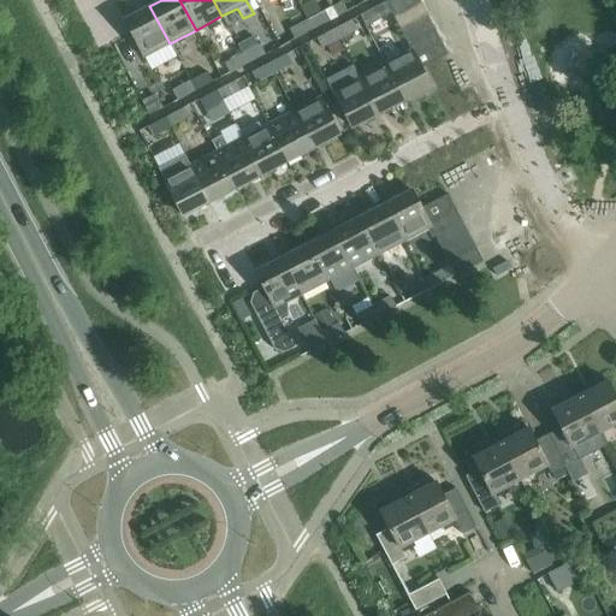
[(419,0),(390,0),(386,3),(392,16),(420,1),(419,0)]
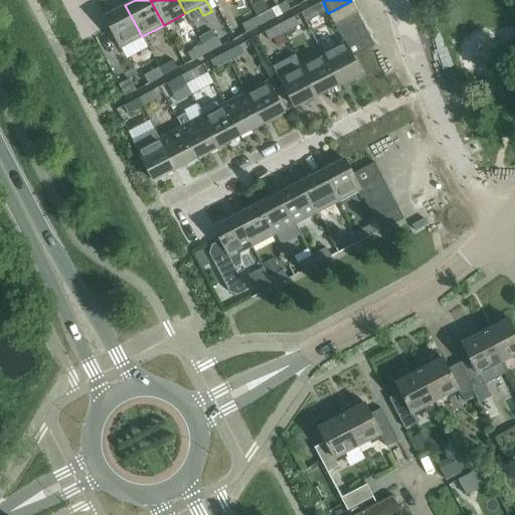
[(357,13),(351,1),(328,13),(334,24),(357,13)]
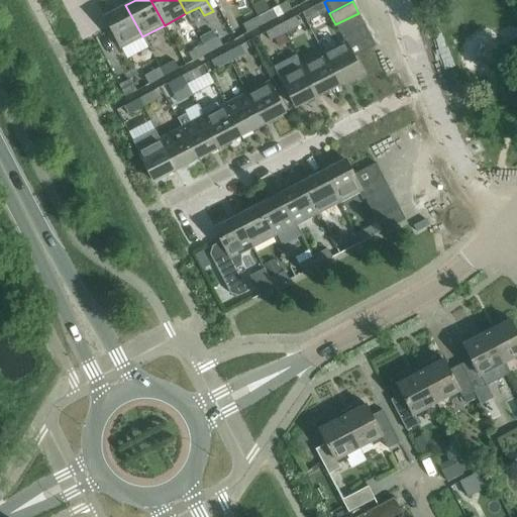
[(257,17),(262,25),(276,18),(272,9),(270,10),(266,2),(253,8),(259,16),(257,17)]
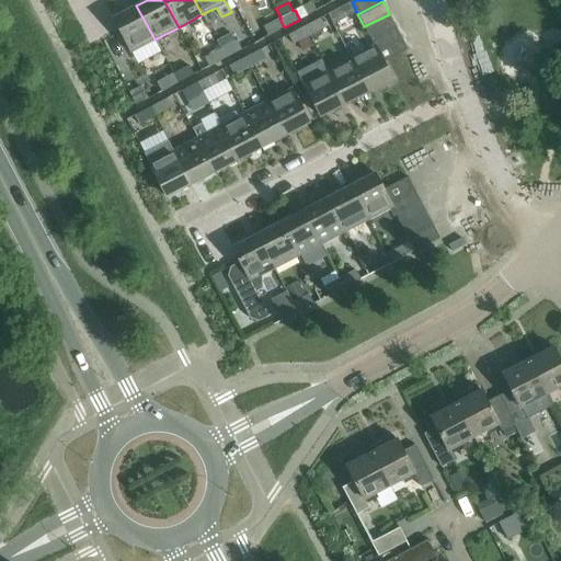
[(327,14),(332,24),(355,12),(351,2),(327,14)]
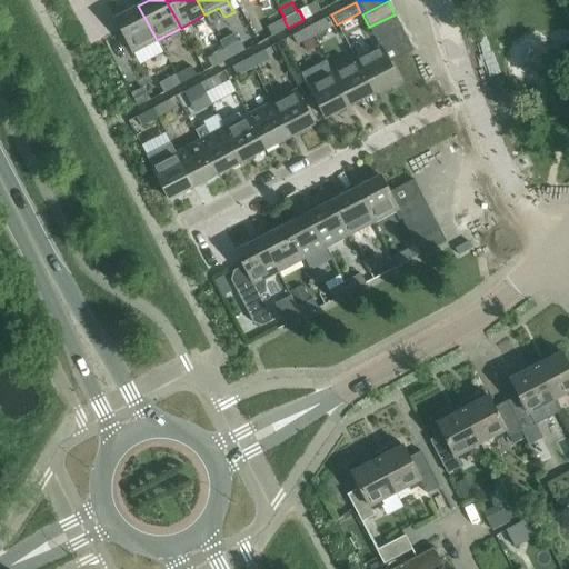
[(138,6),(115,18),(132,52),(157,40),(138,6)]
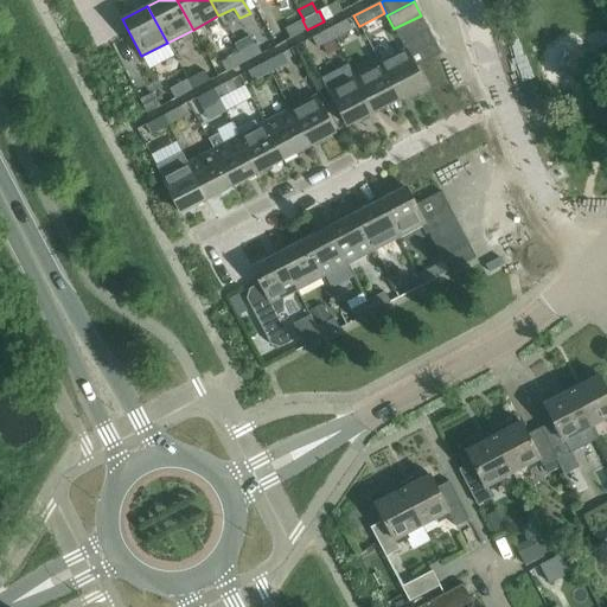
[(421,16),(394,29),(401,42),(427,29),(421,16)]
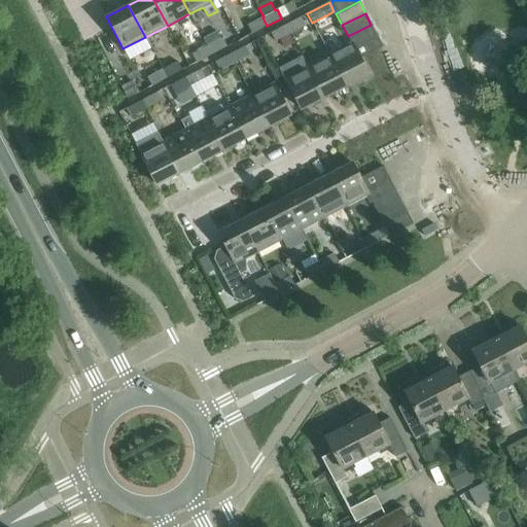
[(267,26),(262,18),(250,24),(254,32),(267,26)]
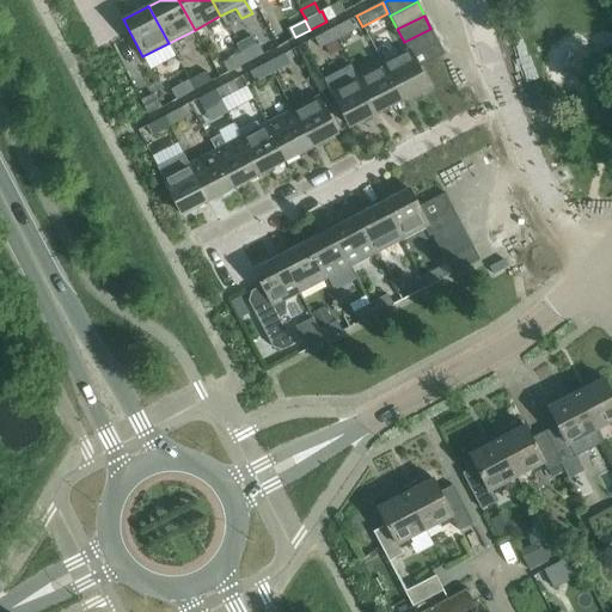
[(332,29),(337,38),(354,30),(349,20),(332,29)]
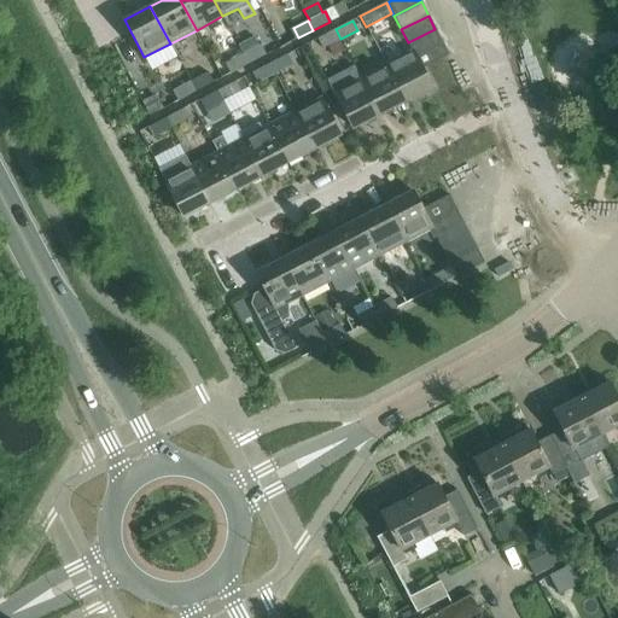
[(340,39),(336,29),(318,39),(322,48),(340,39)]
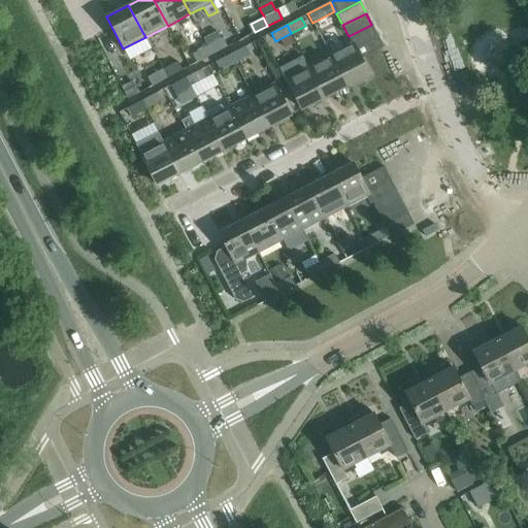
[(352,43),(330,55),(347,87),(369,75),(361,59),(384,47),(371,25),(349,36),(352,43)]
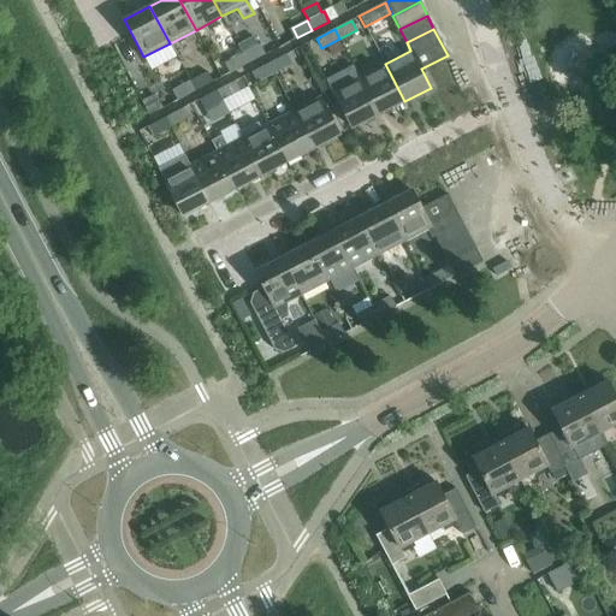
[(238,48),(242,54),(247,64),(265,55),(259,45),(249,51),(247,45),(238,48)]
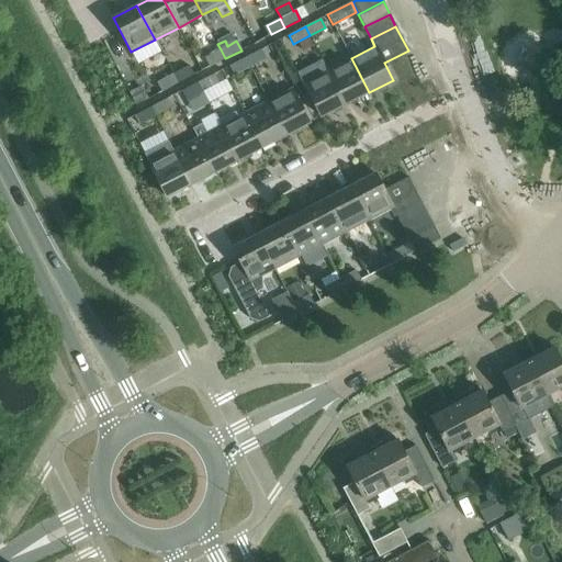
[(225,58),(221,49),(204,58),(210,67),(225,58)]
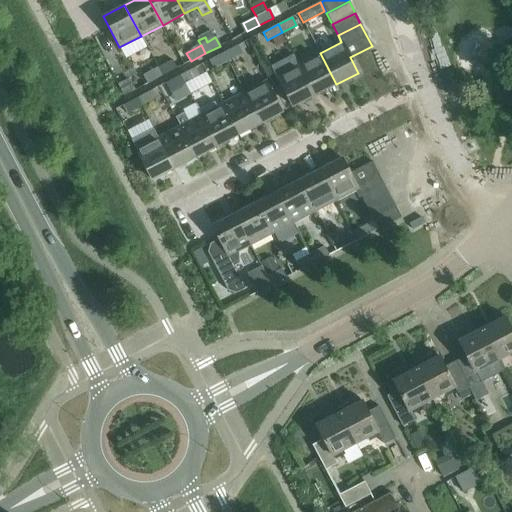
[(238,45),(223,53),(227,62),(242,54),(238,45)]
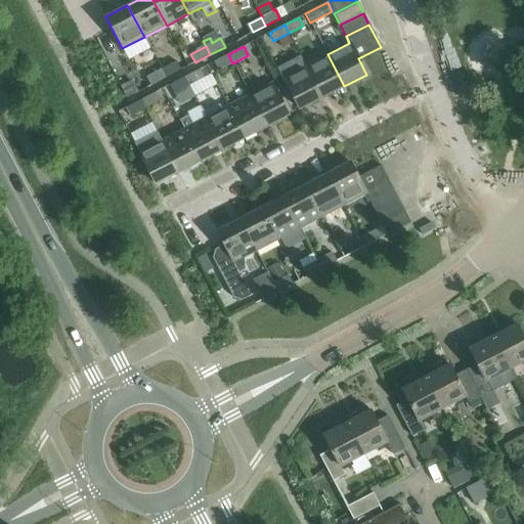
[(232,63),(228,54),(214,61),(218,71),(232,63)]
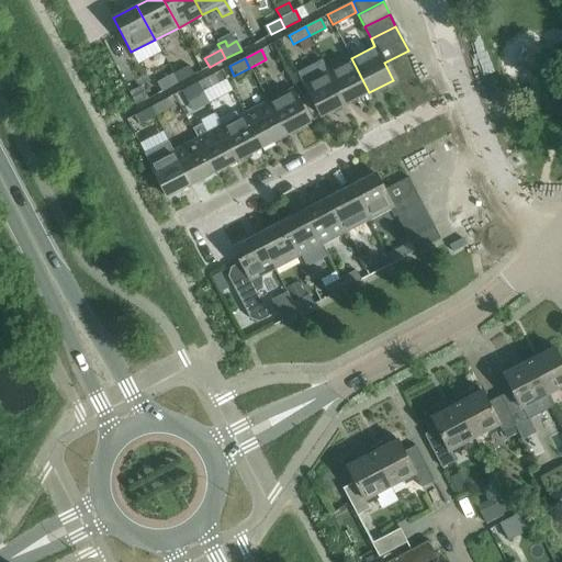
[(369,92),(351,58),(328,70),(346,104),(369,92)]
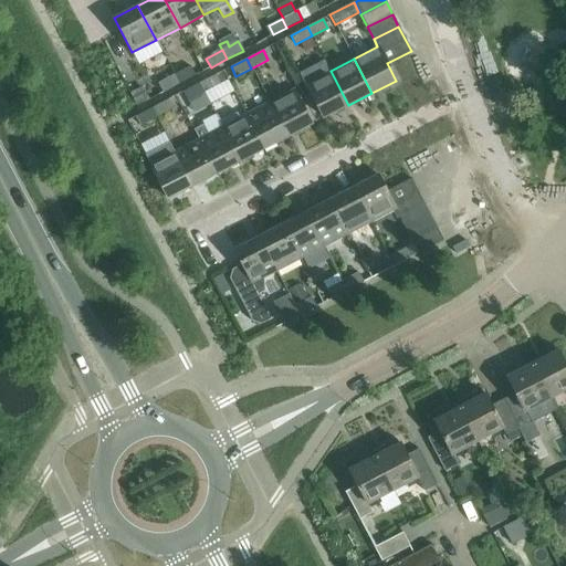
[(348,105),(331,71),(325,60),(300,73),(323,118),(348,105)]
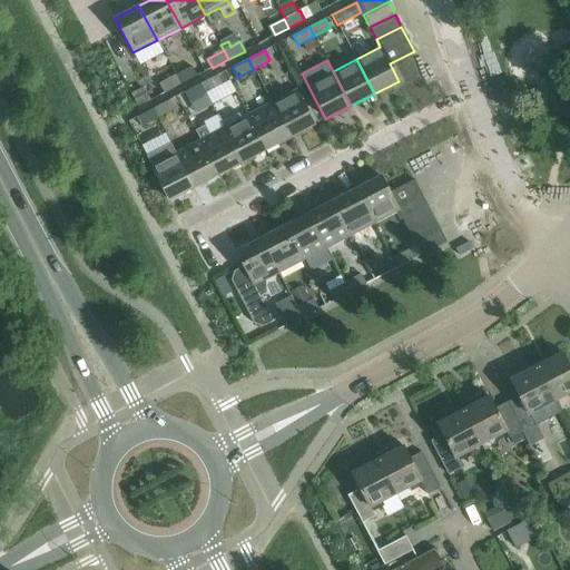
[(192,67),(175,76),(179,85),(196,76),(192,67)]
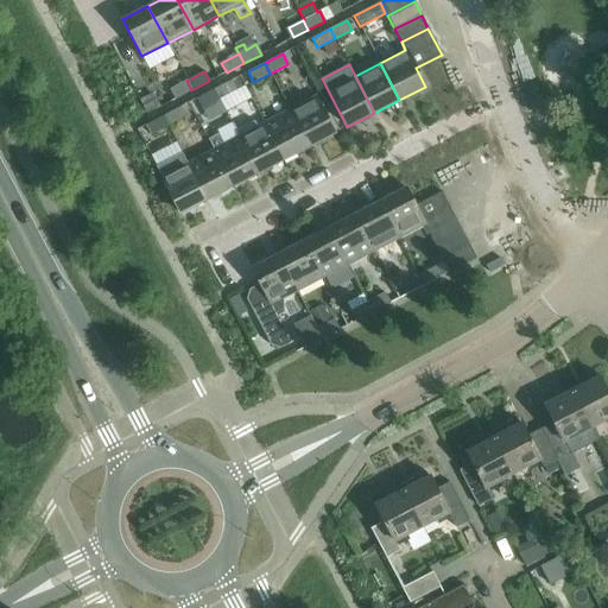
[(191,90),(187,81),(182,73),(165,81),(170,89),(156,97),(160,107),(191,90)]
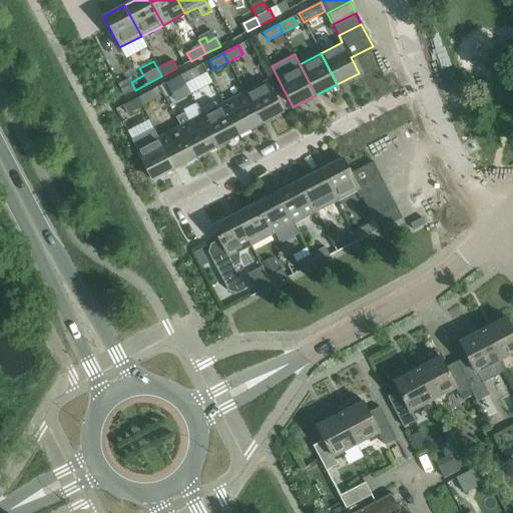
[(179,76),(184,84),(199,76),(195,68),(179,76)]
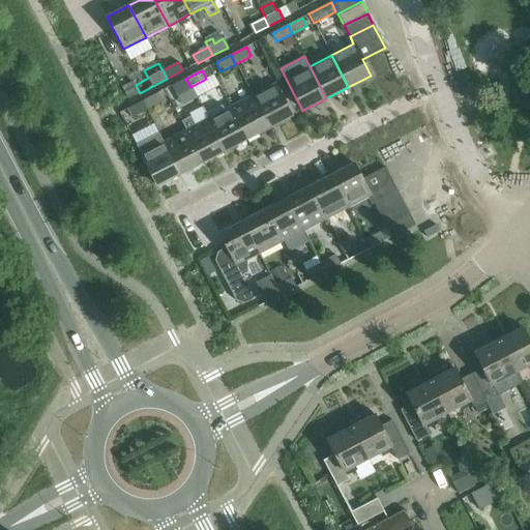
[(190,87),(185,79),(171,86),(176,94),(190,87)]
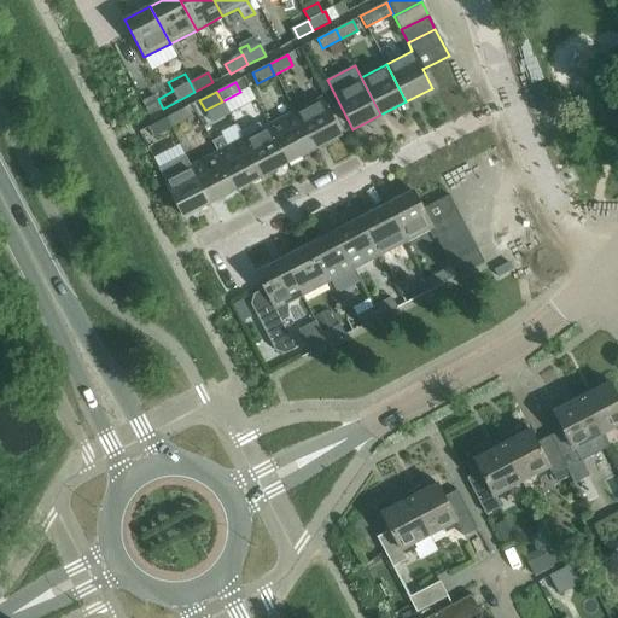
[(321,99),(293,112),(314,150),(340,135),(321,99)]
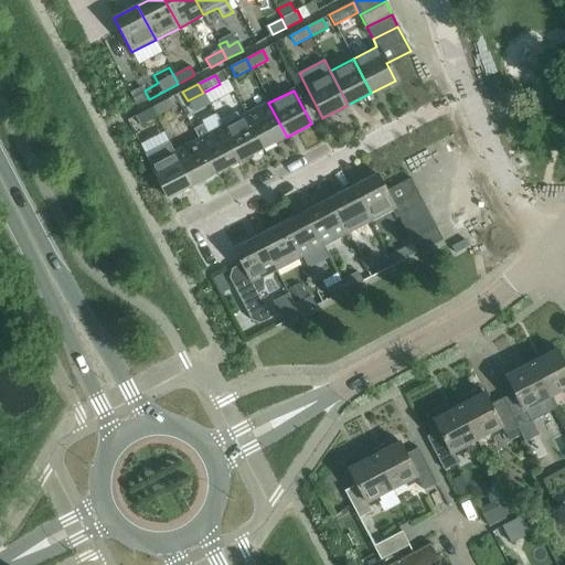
[(167,99),(151,108),(156,117),(172,109),(167,99)]
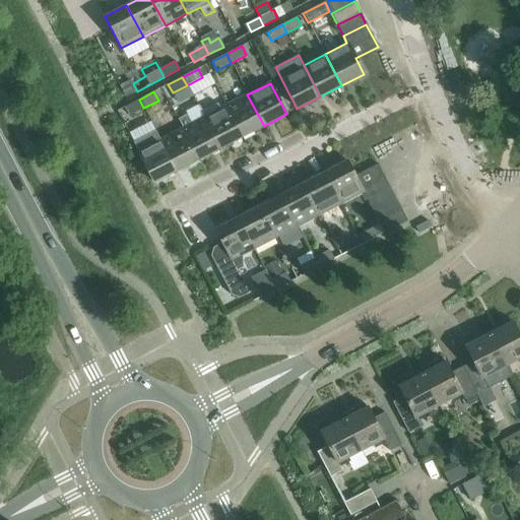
[(247,94),(225,106),(242,137),(264,126),(247,94)]
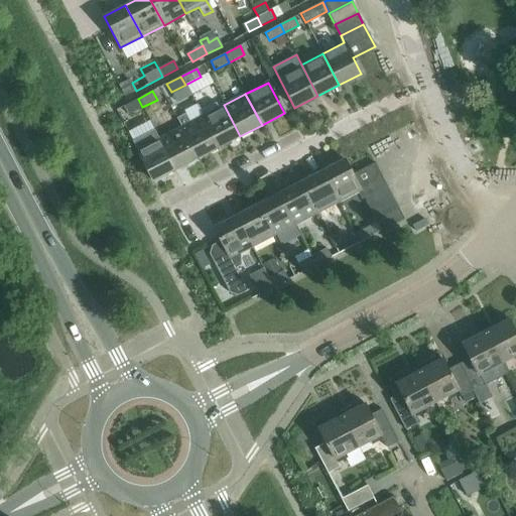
[(142,107),(138,99),(123,107),(128,115),(142,107)]
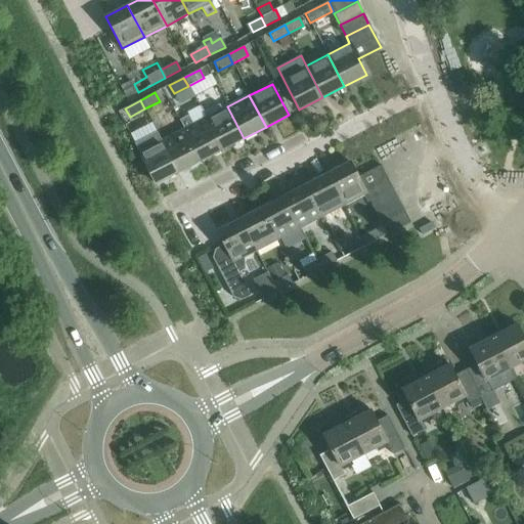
[(227,106),(221,111),(218,104),(202,113),(205,119),(222,150),(244,138),(227,106)]
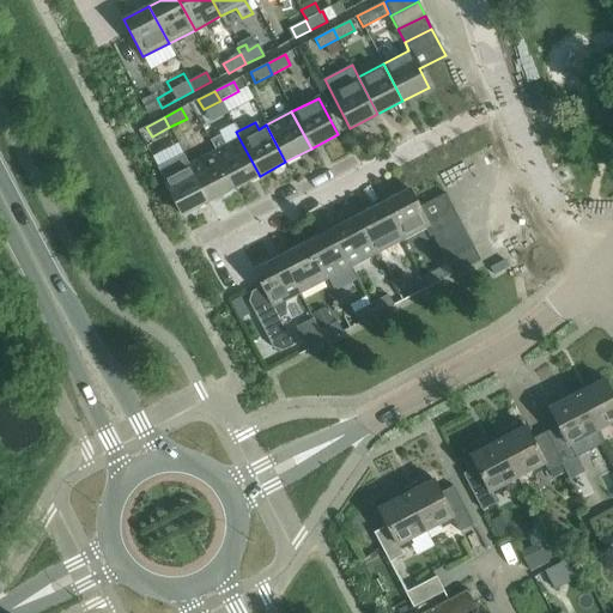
[(240,139),(225,146),(220,135),(211,140),(216,151),(214,152),(234,189),(260,176),(240,139)]
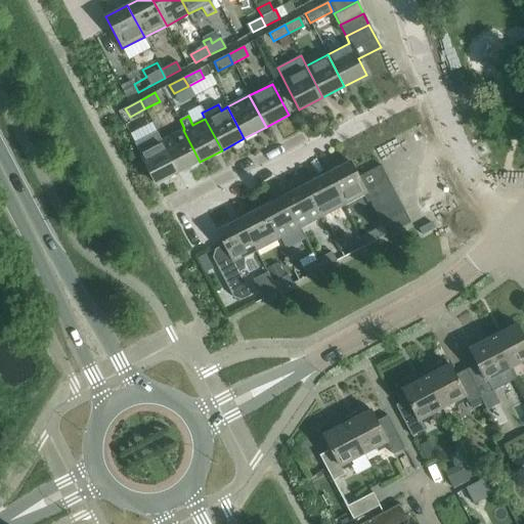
[(200,162),(183,130),(162,141),(178,173),(200,162)]
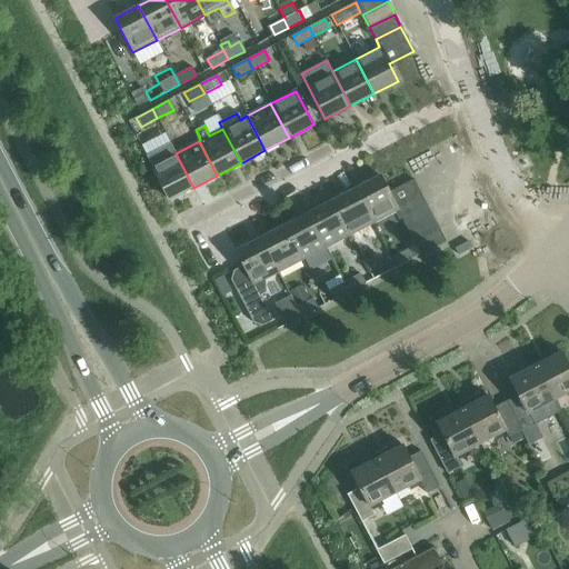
[(193,188),(176,153),(151,167),(169,200),(193,188)]
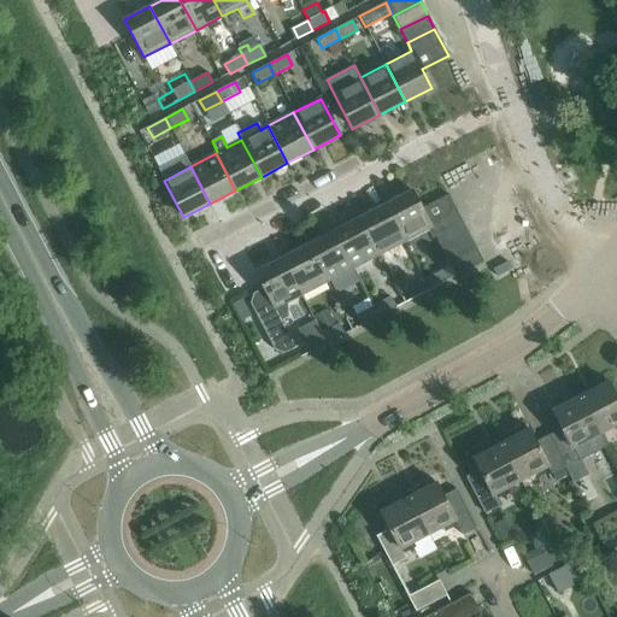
[(412,191),(386,205),(405,242),(430,229),(432,229),(429,223),(422,210),(412,191)]
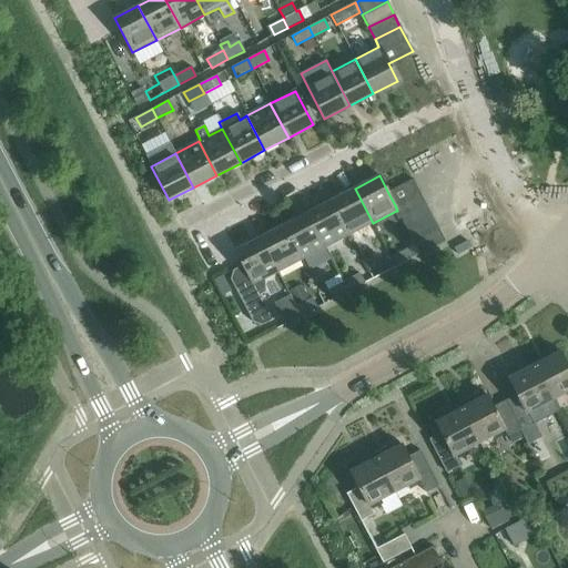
[(413,180),(388,193),(395,205),(419,192),(413,180)]
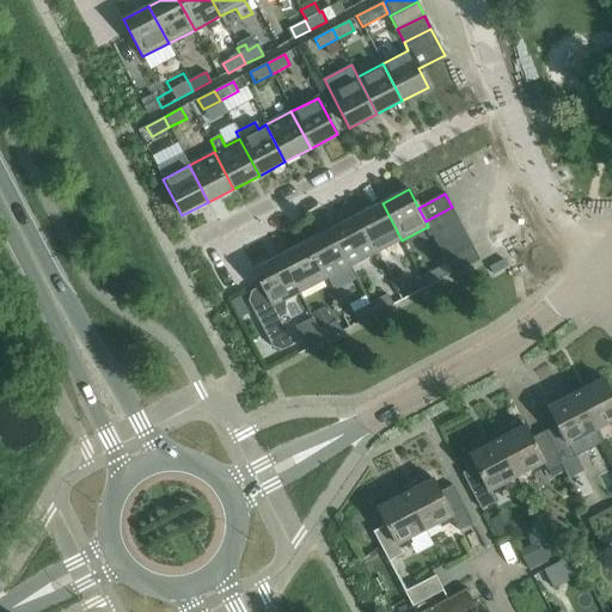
[(402,240),(383,203),(356,216),(375,254),(402,240)]
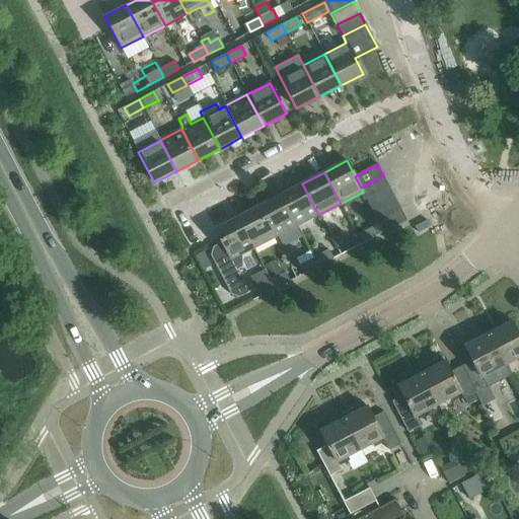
[(389,187),(383,175),(361,188),(363,193),(362,193),(366,199),(389,187)]
